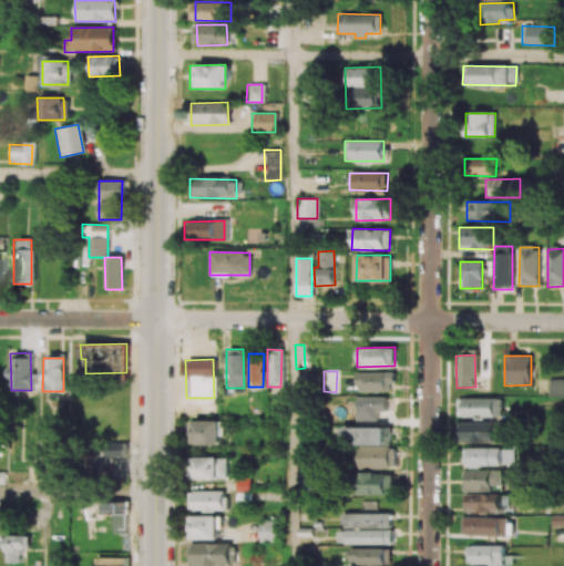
[(358,391),(392,390),(392,372),(357,373),(358,391)]
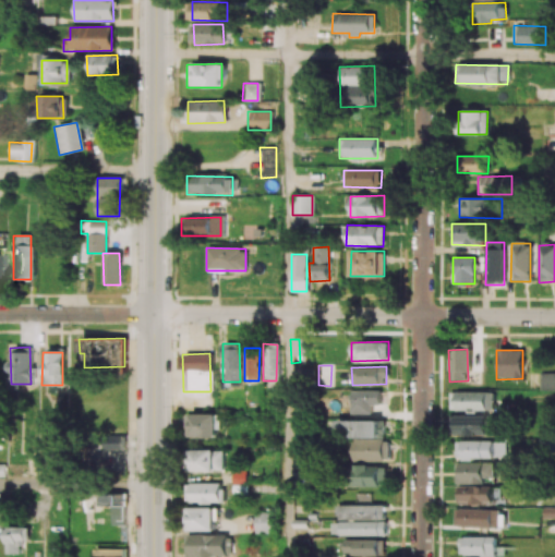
[(538,391),(554,390),(554,386),(554,373),(538,374),(538,391)]
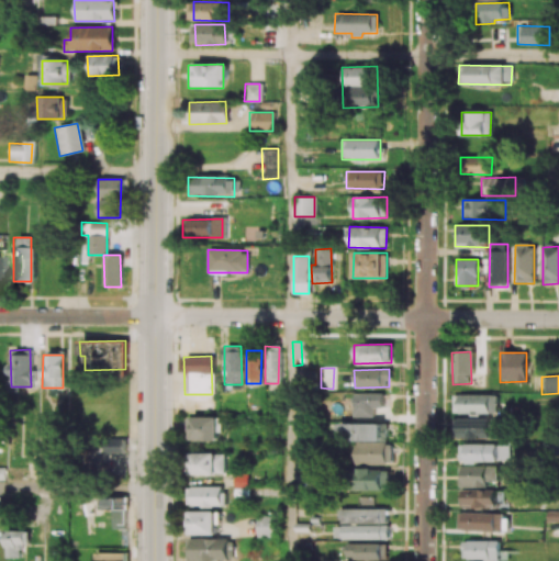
[(373,416),(373,407),(388,408),(388,393),(353,393),(353,416),(373,416)]
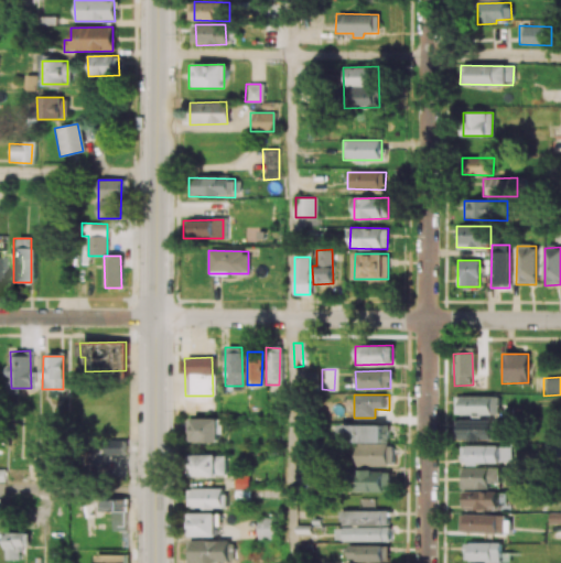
[(452,414),(498,415),(498,397),(453,396),(452,414)]
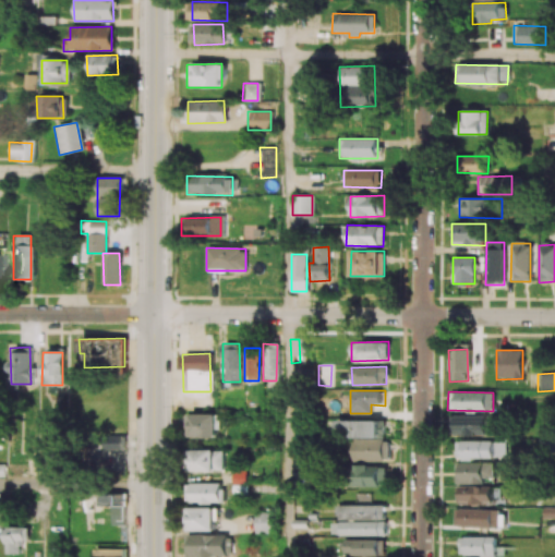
[(216,437),(216,414),(183,414),(183,437),(216,437)]
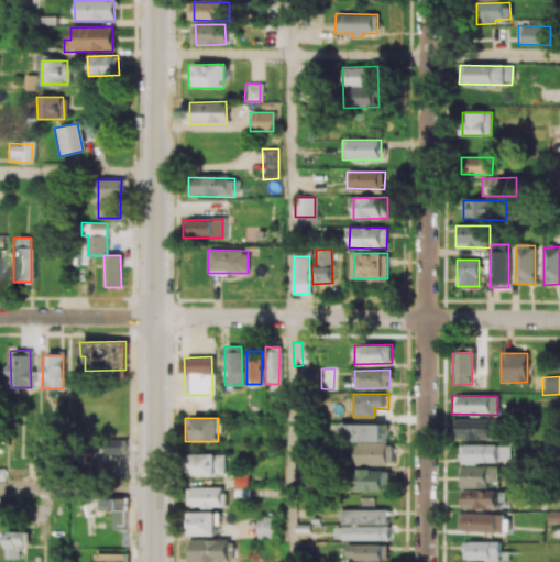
[(452,440),(493,440),(494,419),(452,418),(452,440)]
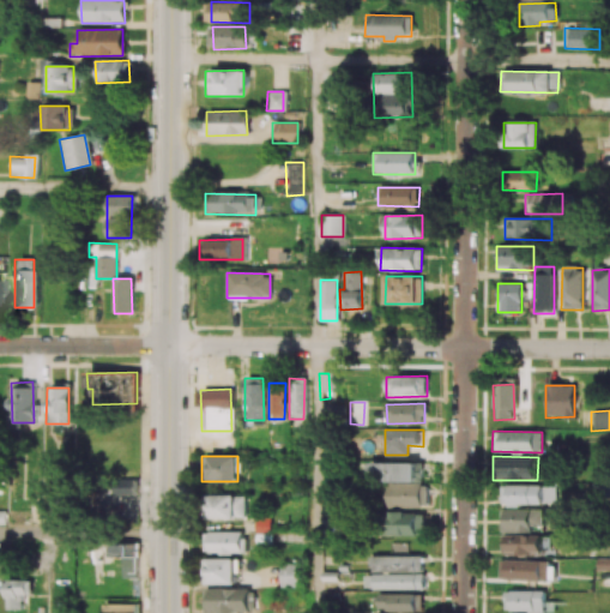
[(422,463),(370,463),(370,482),(422,482),(422,463)]
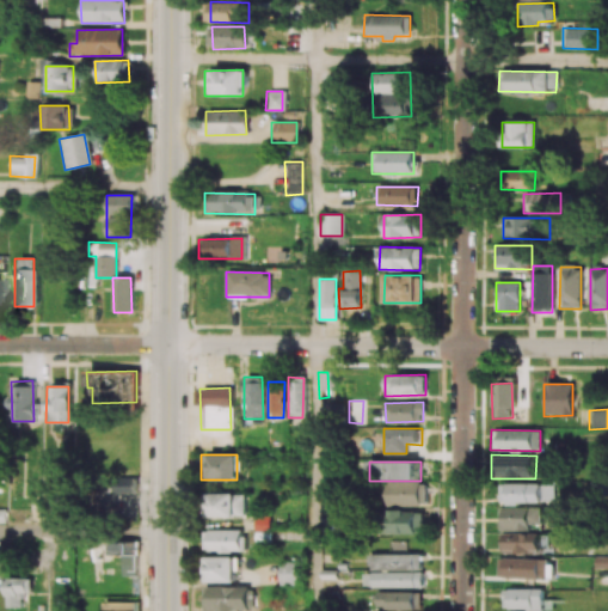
[(116,493),(135,493),(135,480),(115,480),(116,493)]
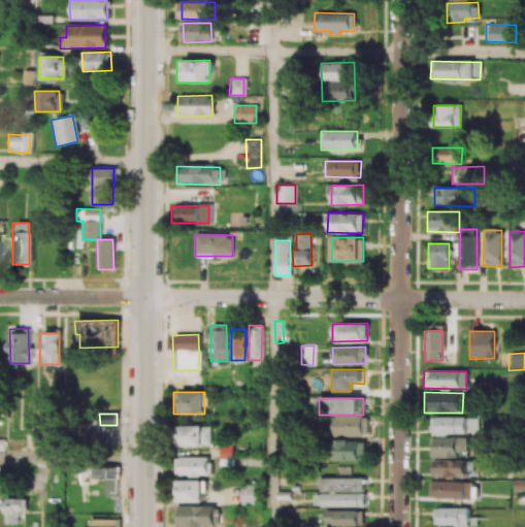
[(366,436),(367,417),(332,416),(331,436),(366,436)]
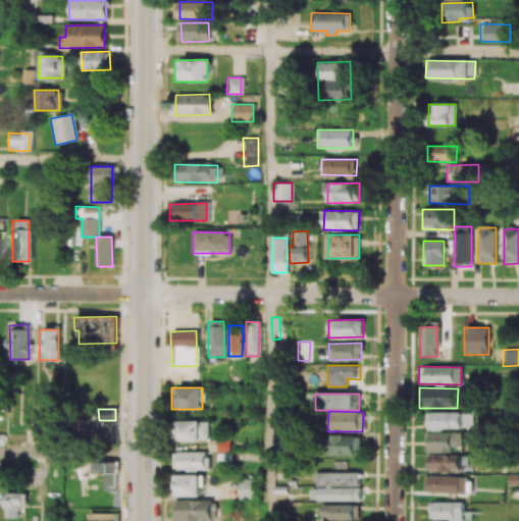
[(425,412),(424,428),(468,429),(469,414),(425,412)]
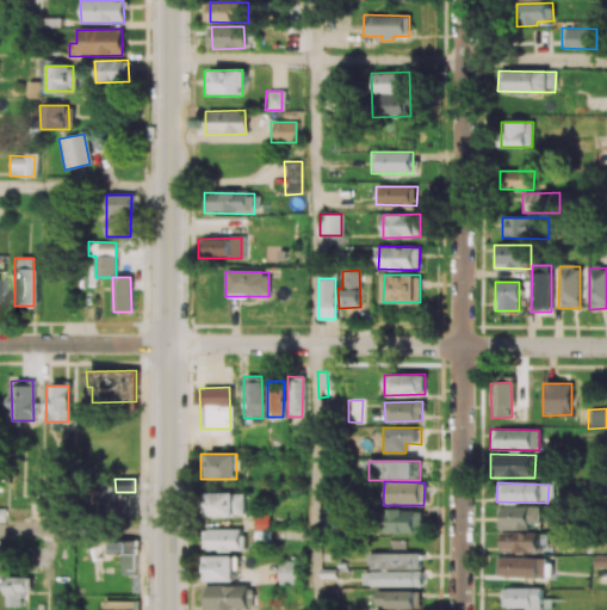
[(242,493),(205,492),(205,516),(241,517),(242,493)]
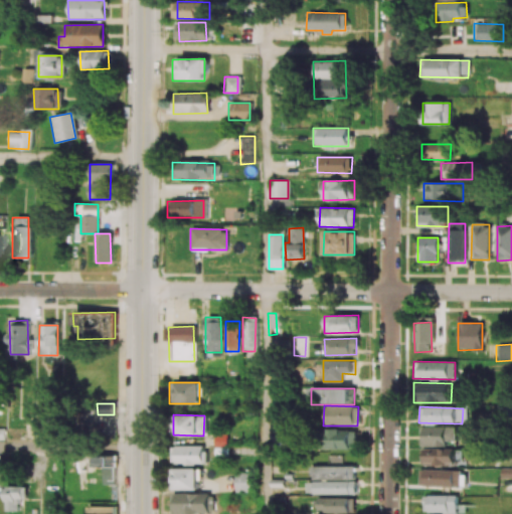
[(418,447),(444,446),(444,443),(455,443),(454,426),(418,427),(418,447)]
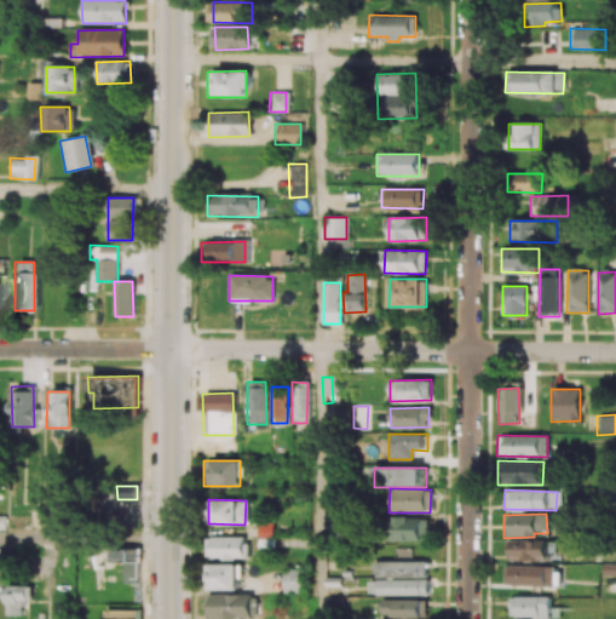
[(255,538),(270,538),(271,517),(257,516),(255,538)]
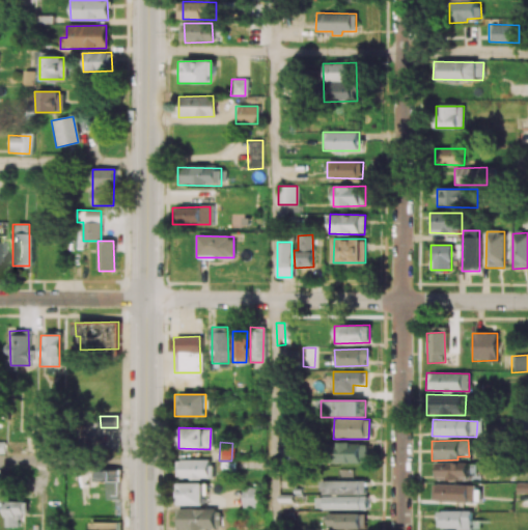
[(338,463),(367,463),(367,443),(337,444),(338,463)]
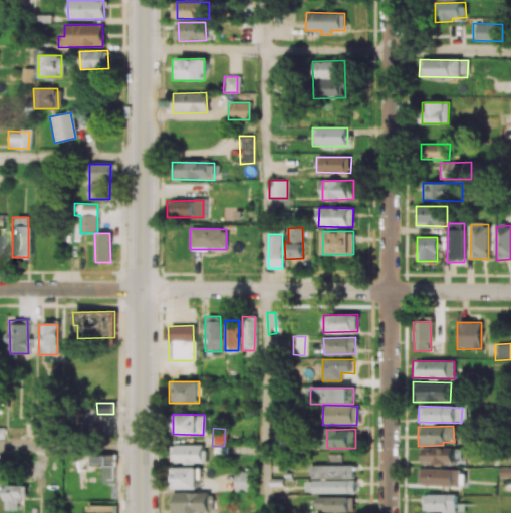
[(169,445),(169,463),(203,463),(203,445),(169,445)]
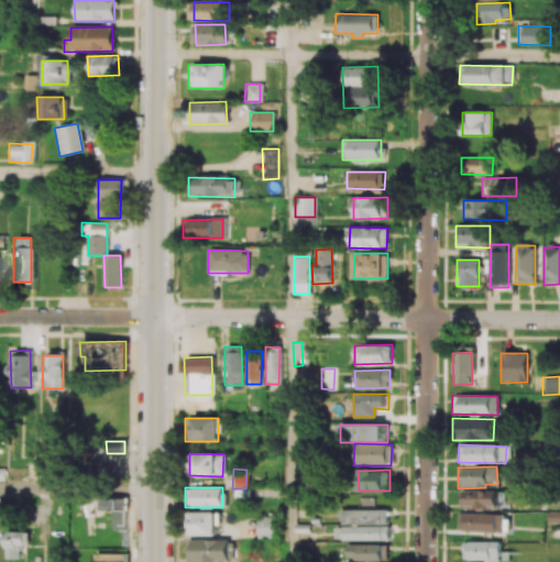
[(459,492),(459,507),(495,506),(495,491),(459,492)]
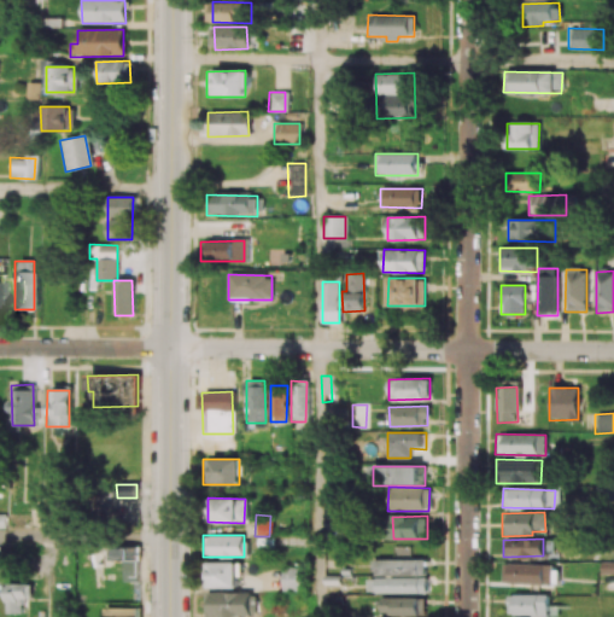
[(110,558),(136,559),(136,547),(110,547),(110,558)]
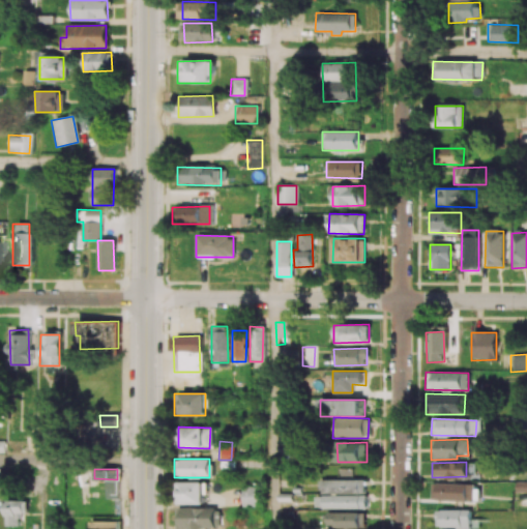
[(364,479),(323,480),(324,494),(366,493),(364,479)]
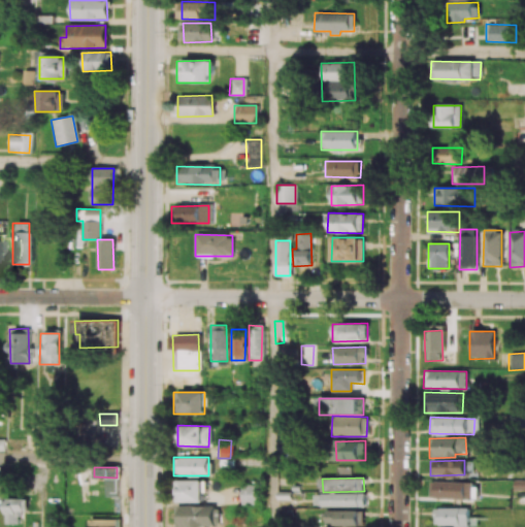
[(118,497),(118,480),(106,479),(106,496),(118,497)]
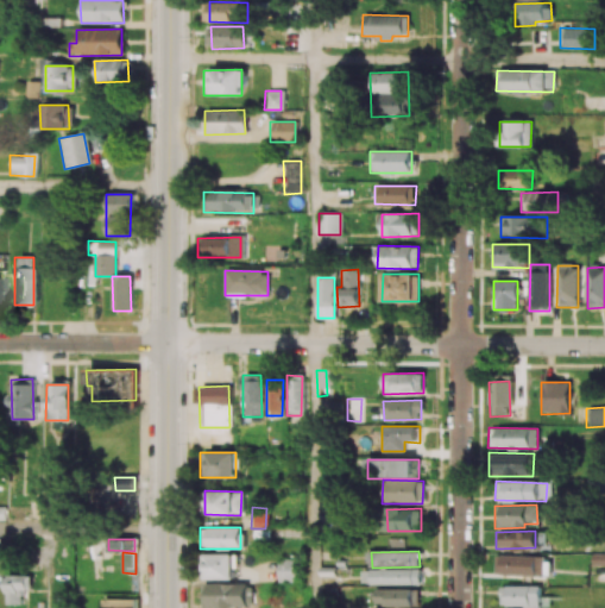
[(232,580),(232,555),(200,555),(200,580),(232,580)]
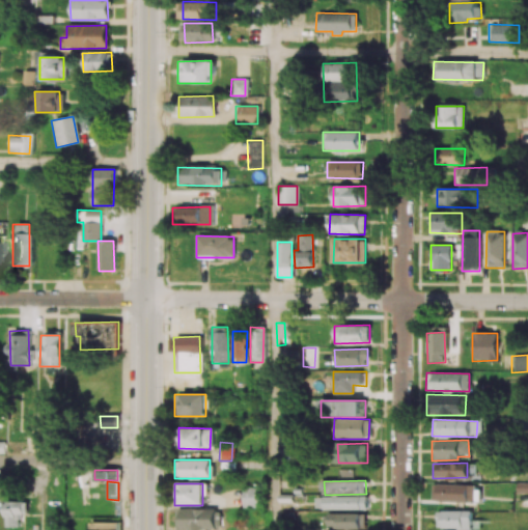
[(473,502),(473,485),(432,484),(431,501),(473,502)]
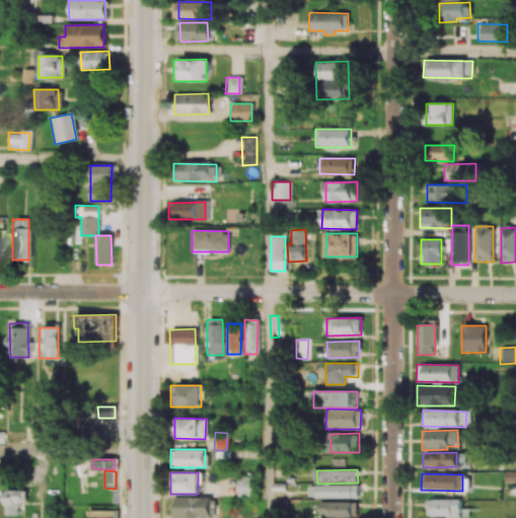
[(234,497),(252,497),(252,476),(234,476),(234,497)]
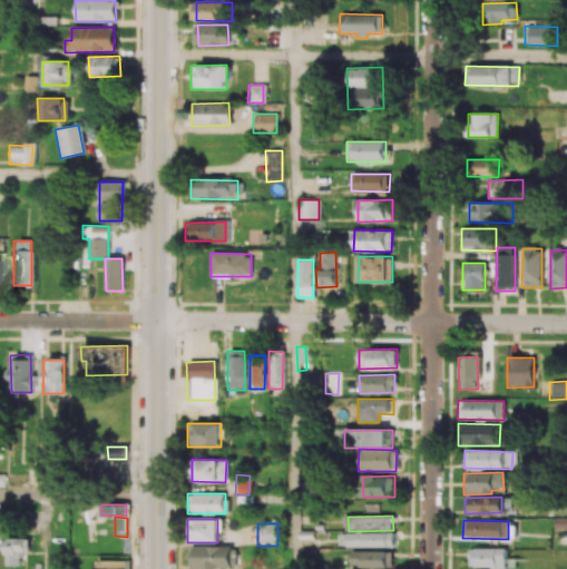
[(394,533),(340,533),(340,548),(394,547),(394,533)]
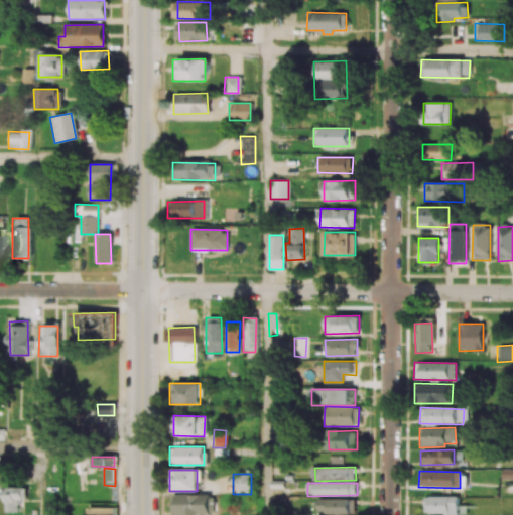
[(24,500),(24,487),(4,487),(4,512),(17,512),(17,500),(24,500)]
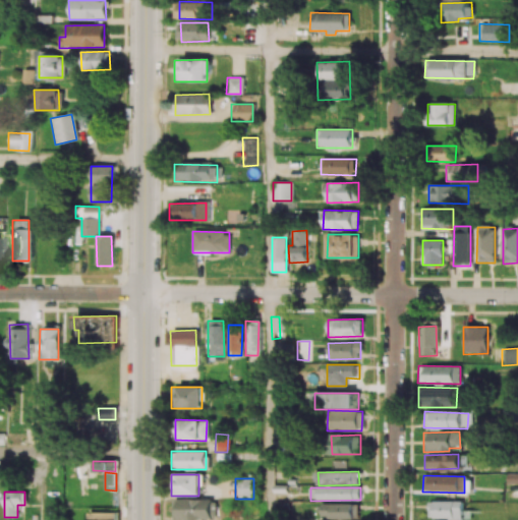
[(211,519),(212,500),(171,500),(171,519),(211,519)]
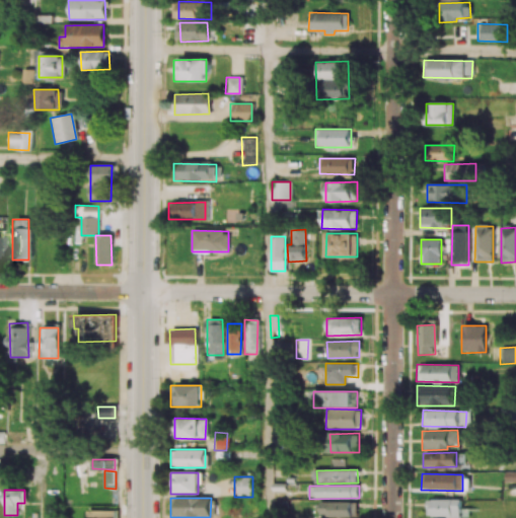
[(426,500),(426,517),(460,517),(459,499),(426,500)]
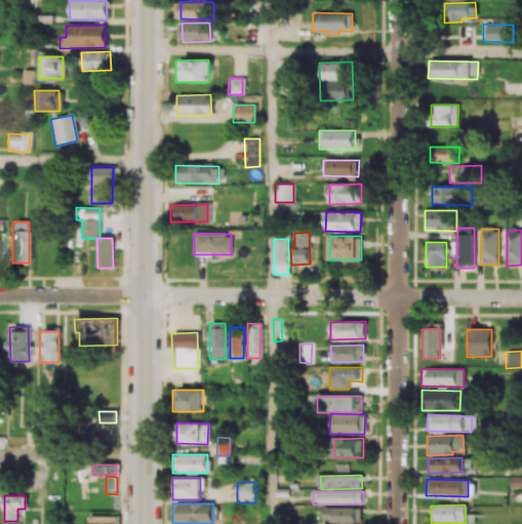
[(361,523),(362,509),(325,508),(324,522),(361,523)]
